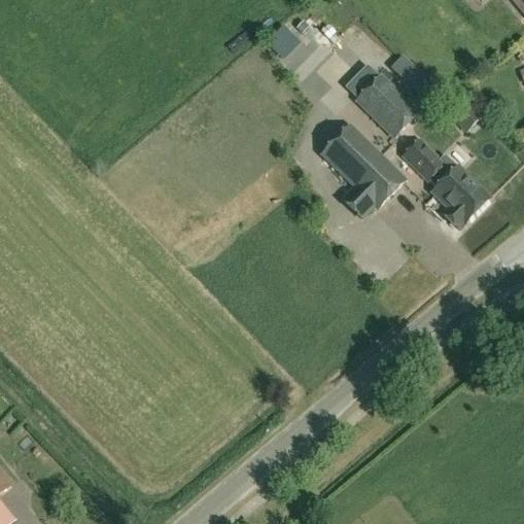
[(513,0),(523,12),(523,0),(513,0)]
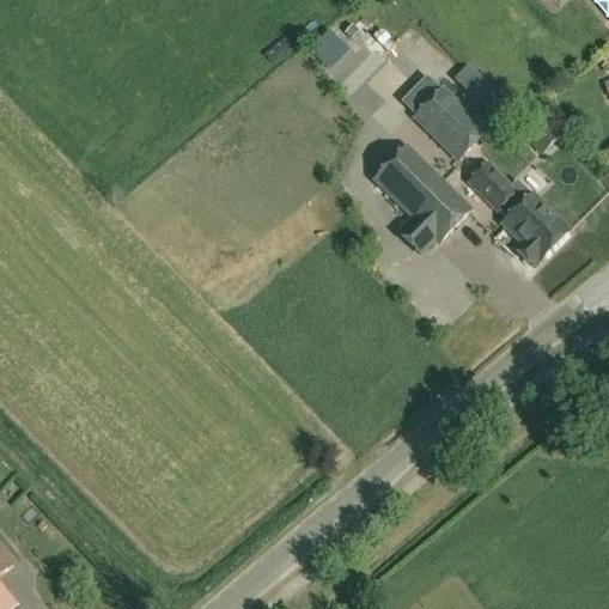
[(451,78),(492,119),(506,104),(466,64),(451,78)]
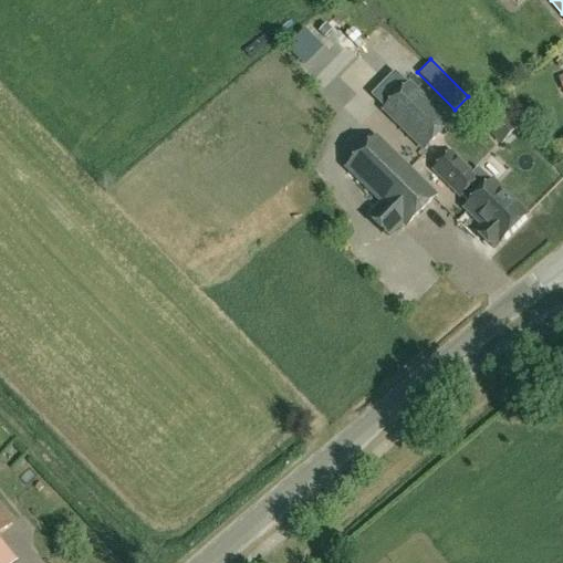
[(408,82),(379,112),(421,152),(450,122),(408,82)]
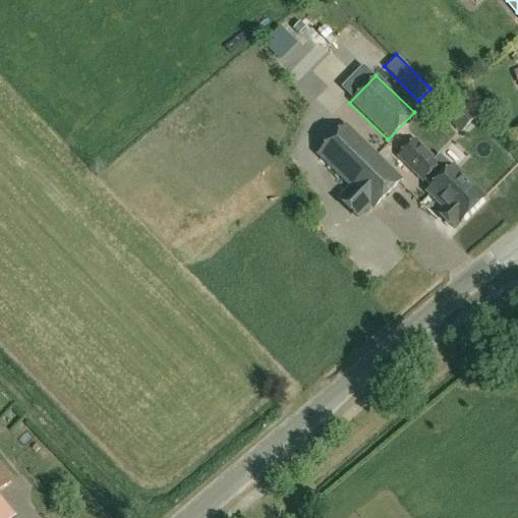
[(429,102),(458,131),(472,117),(445,88),(429,102)]
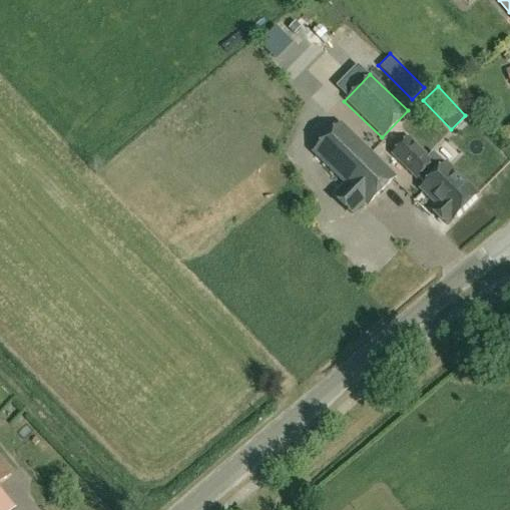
[(342,121),(316,147),(348,179),(335,191),(352,208),(365,196),(368,199),(394,174),(342,121)]
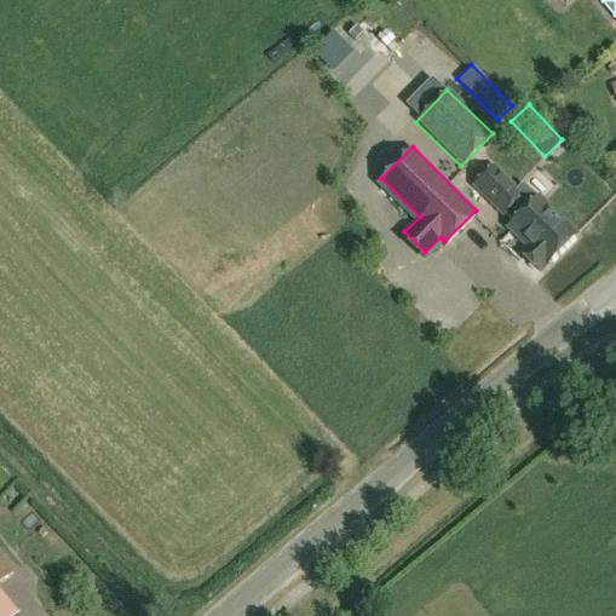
[(547,219),(552,214),(535,197),(528,205),(489,167),(472,185),(511,223),(507,226),(516,235),(527,223),(539,235),(542,231),(551,223),(547,219)]
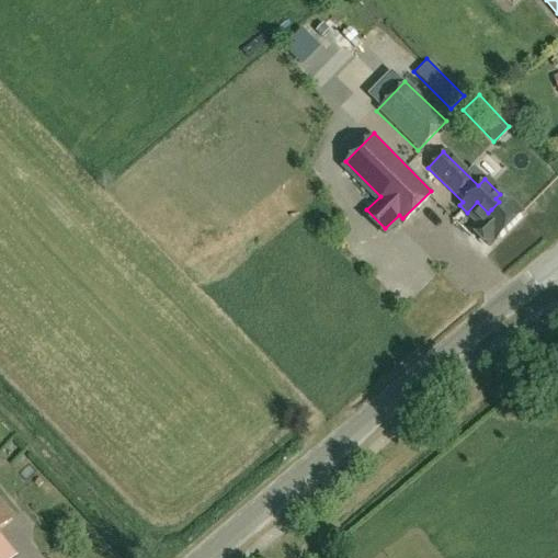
[(477,202),(467,213),(476,221),(469,228),(486,245),(492,238),(519,213),(500,194),(496,198),(499,202),(491,209),(488,213),(477,202)]
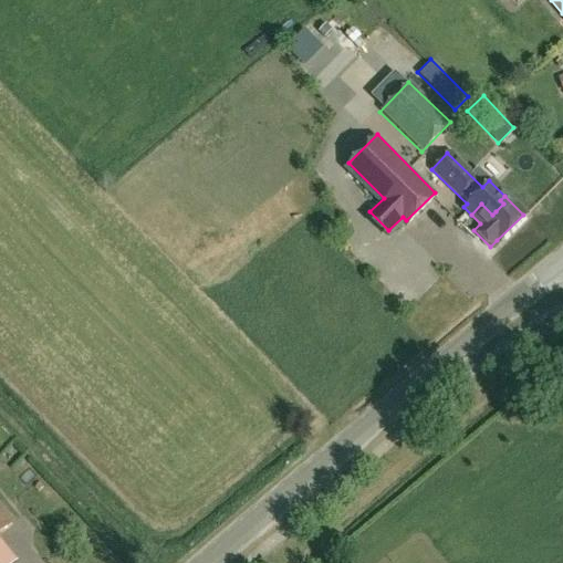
[(0,531),(10,523),(0,510),(0,531)]
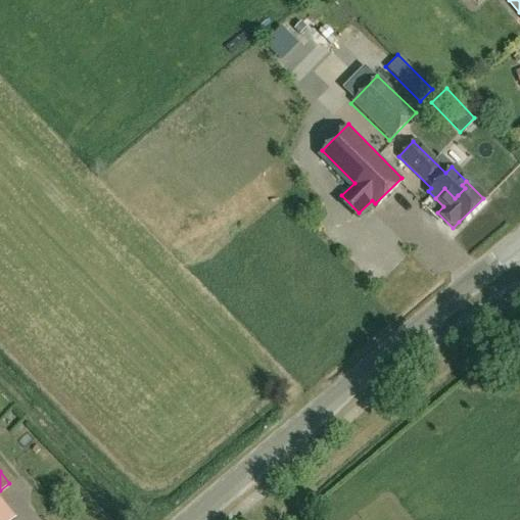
[(0,519),(8,519),(11,518),(0,503),(0,519)]
